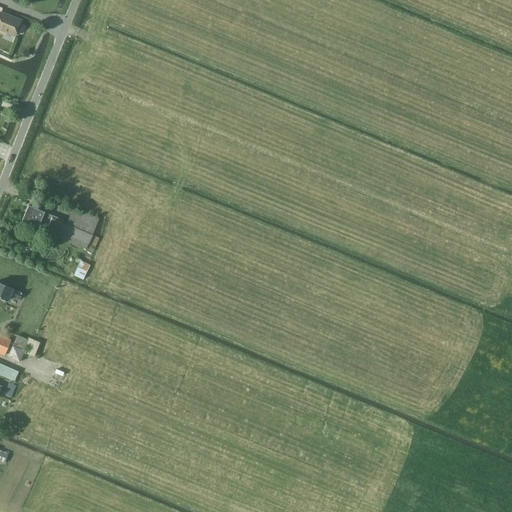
[(20,21),(0,12),(0,29),(14,36),(20,21)]
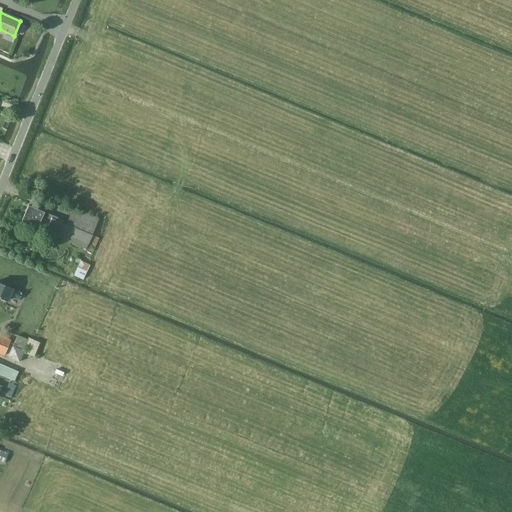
[(28,205),(21,221),(27,223),(25,229),(34,233),(37,228),(82,247),(77,258),(76,258),(75,261),(79,263),(81,260),(83,255),(89,257),(92,251),(93,251),(99,238),(90,234),(93,227),(101,230),(106,221),(72,206),(65,222),(61,220),(61,219),(28,205)]
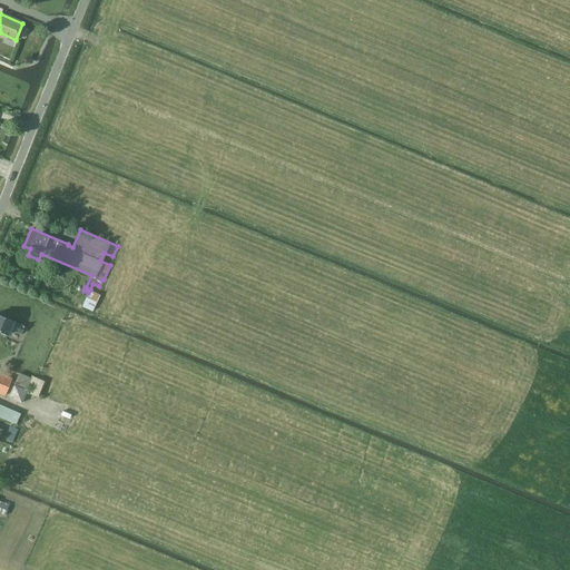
[(92,311),(100,294),(90,290),(82,306),(92,311)]
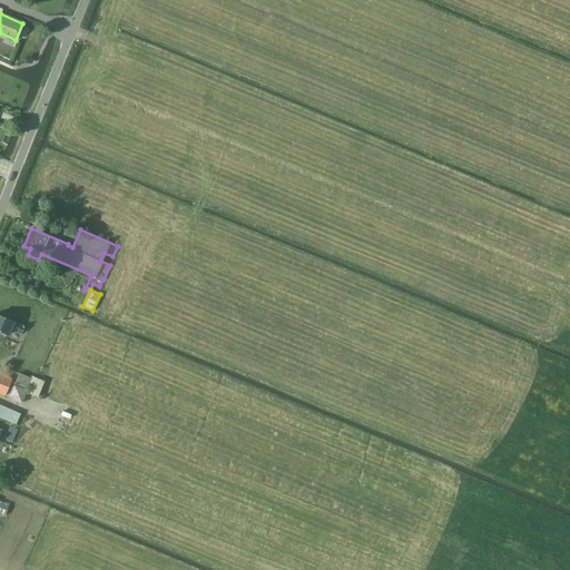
[(18,332),(21,325),(0,315),(0,330),(5,333),(7,327),(18,332)]
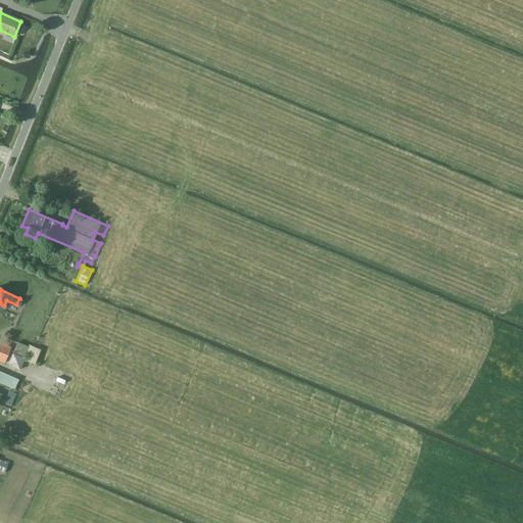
[(0,362),(5,364),(12,347),(0,342),(0,362)]
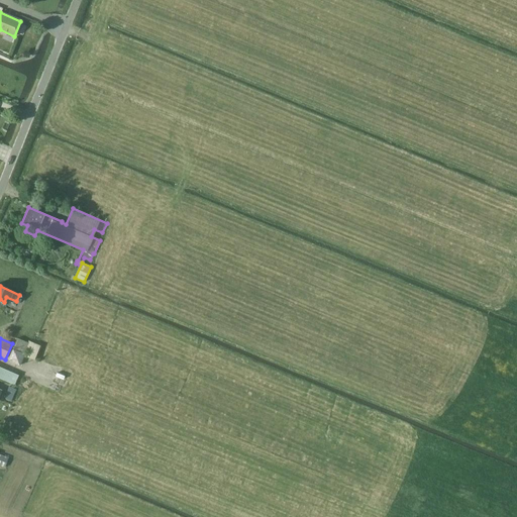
[(24,354),(28,343),(18,339),(13,349),(13,350),(8,362),(20,367),(25,354),(24,354)]
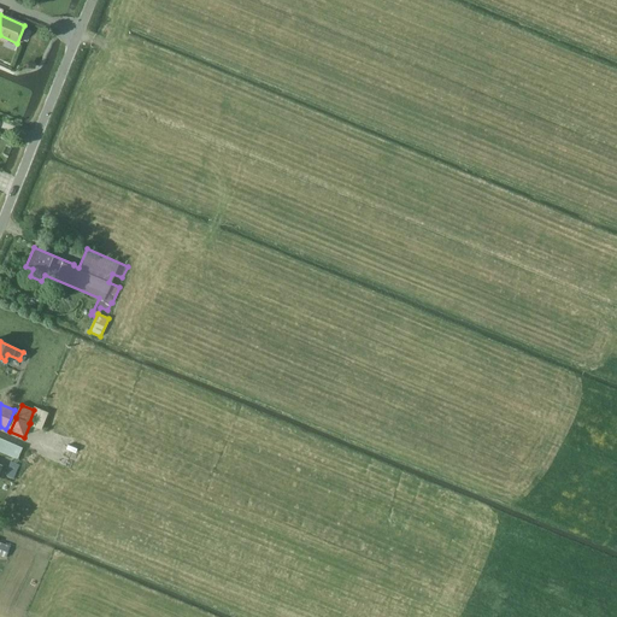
[(18,459),(17,459),(22,447),(0,438),(0,451),(12,457),(5,475),(13,479),(19,465),(17,463),(18,459)]
